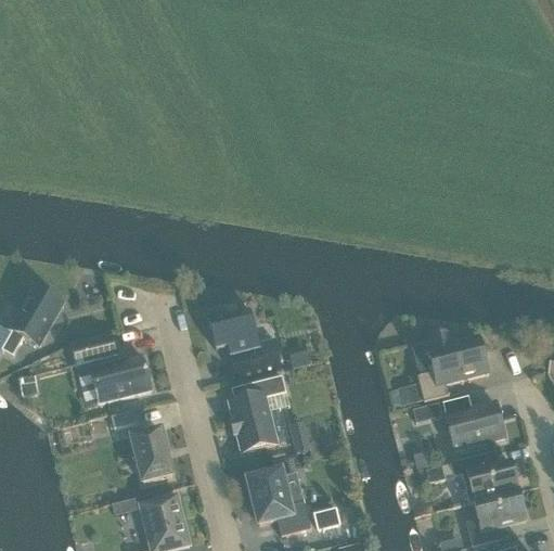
[(0,327),(0,351),(1,349),(13,356),(24,336),(39,345),(63,303),(35,286),(10,329),(12,330),(11,333),(0,327)]
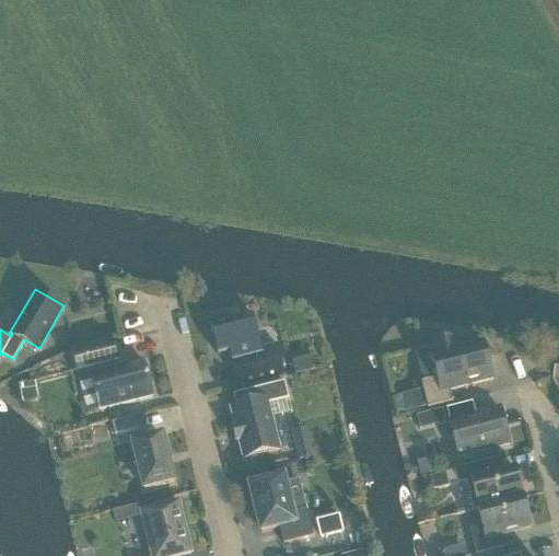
[(263,347),(254,314),(211,325),(219,354),(231,350),(239,382),(286,370),(278,343),(263,347)]
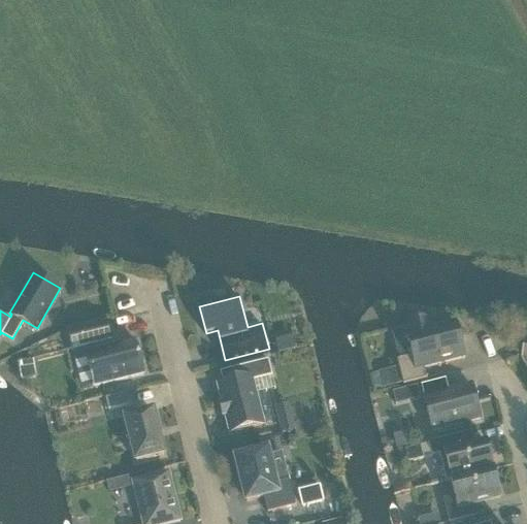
[(69,322),(109,318),(106,297),(67,301),(69,322)]
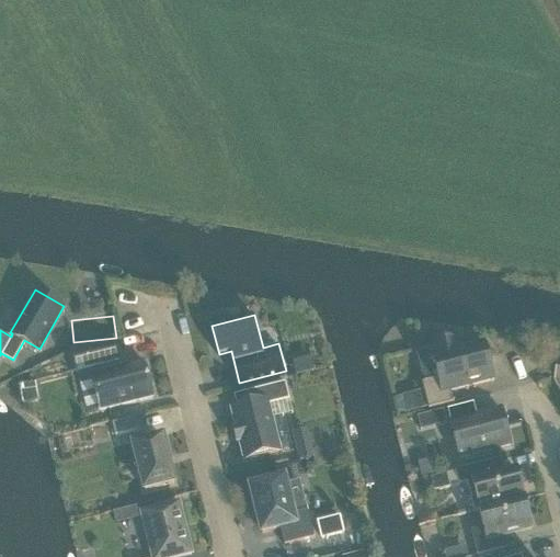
[(453,400),(449,387),(494,376),(484,341),(459,348),(457,337),(413,348),(427,406),(453,400)]
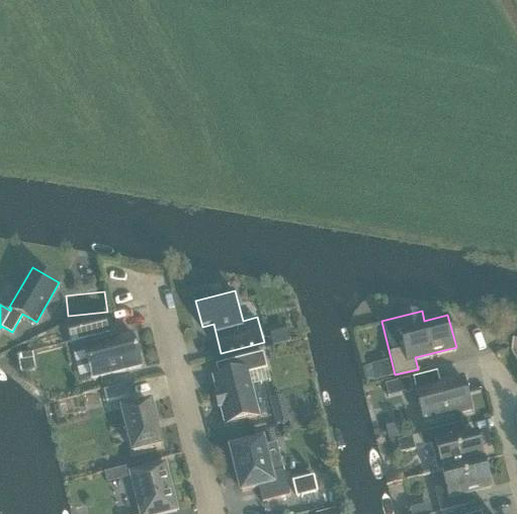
[(66,323),(70,341),(83,337),(85,343),(84,343),(92,376),(142,364),(133,331),(107,338),(106,332),(109,331),(105,314),(66,323)]
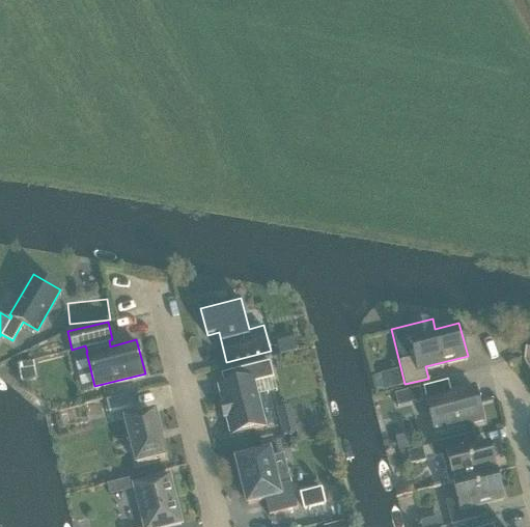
[(266,424),(254,381),(274,376),(270,360),(222,371),(225,384),(220,385),(224,404),(222,404),(223,407),(225,406),(226,413),(224,413),(225,416),(227,415),(231,433),(266,424)]
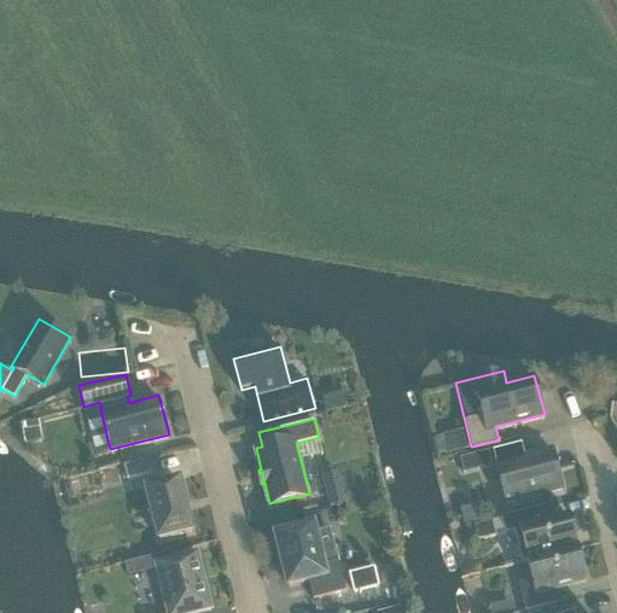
[(527,455),(523,441),(494,448),(507,501),(563,486),(553,448),(527,455)]
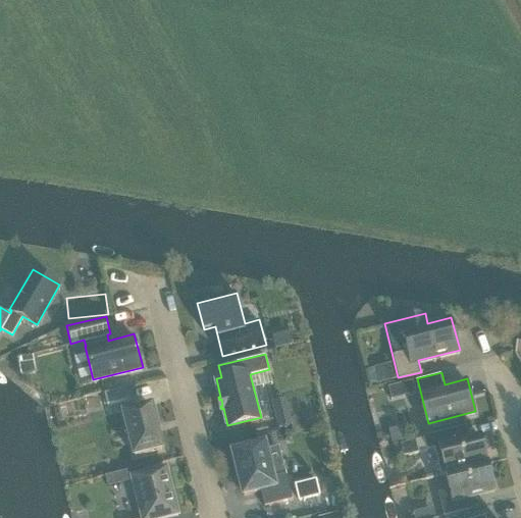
[(394,392),(417,390),(416,375),(393,378),(394,392)]
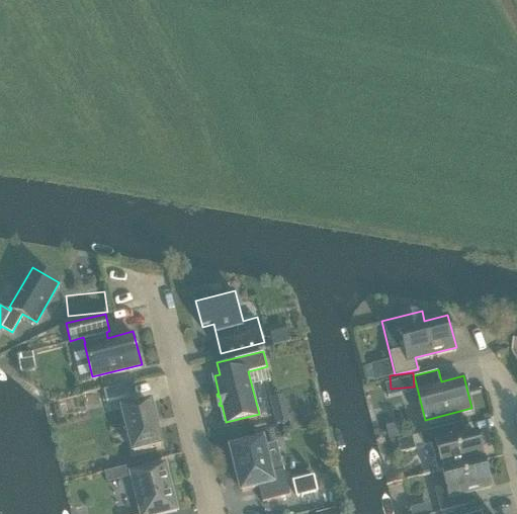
[(131,393),(127,380),(104,387),(107,398),(131,393)]
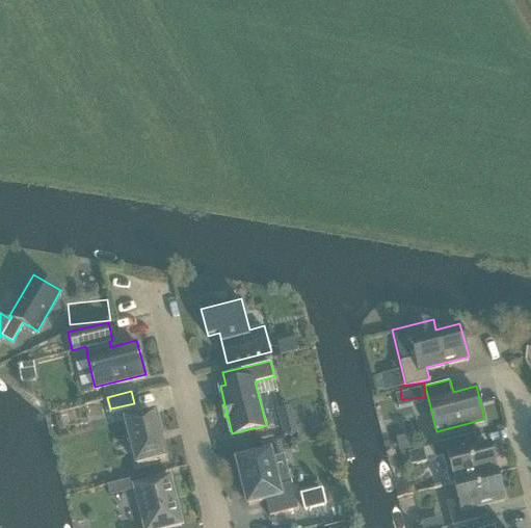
[(272,407),(277,432),(291,430),(286,404),(272,407)]
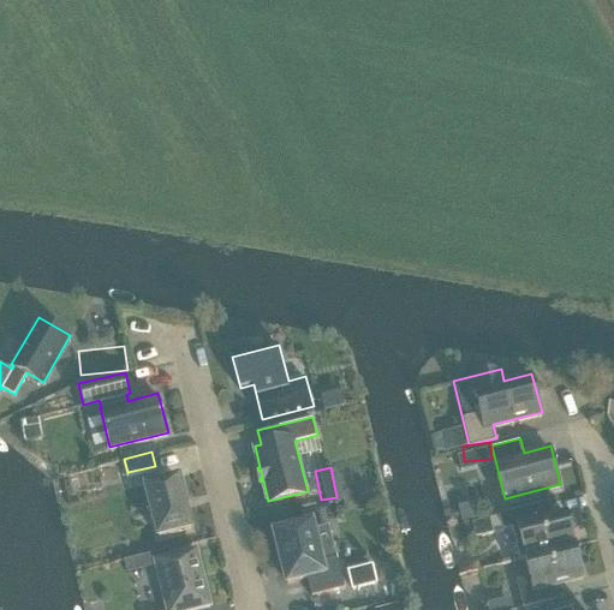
[(159,534),(191,526),(179,477),(147,485),(159,534)]
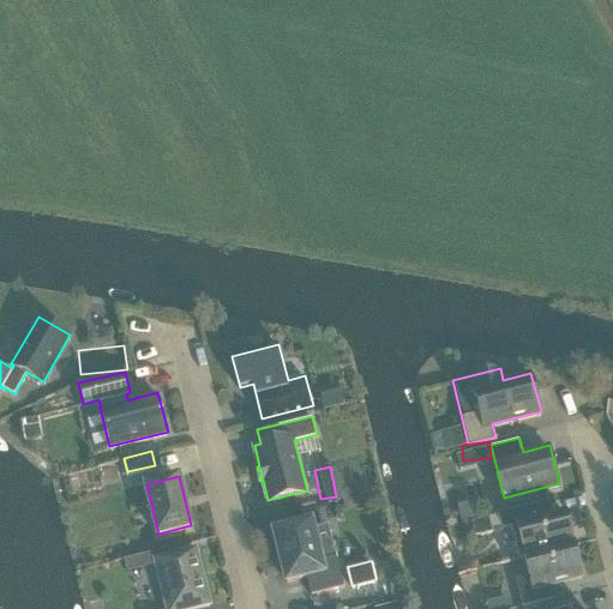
[(546,516),(542,501),(494,513),(499,529),(508,526),(515,558),(521,556),(575,543),(566,511),(546,516)]
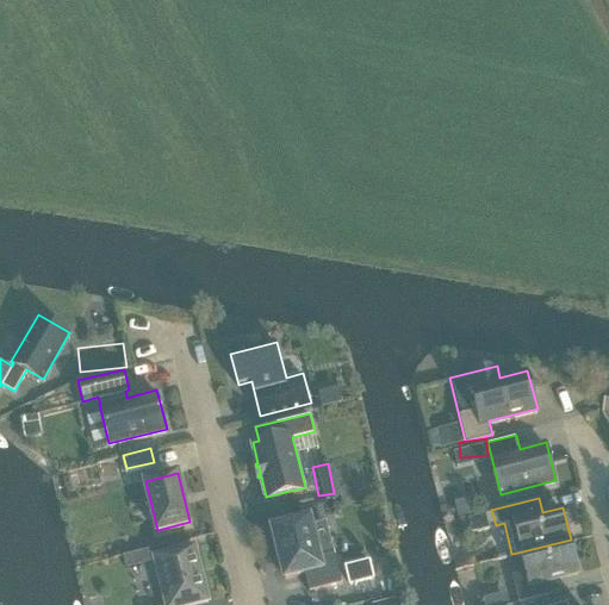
[(488,511),(468,516),(472,529),(491,524),(488,511)]
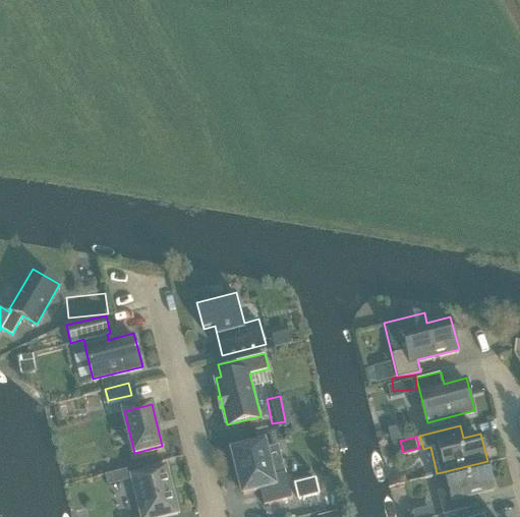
[(234,451),(244,493),(263,487),(267,504),(292,498),(286,472),(272,475),(264,443),(234,451)]
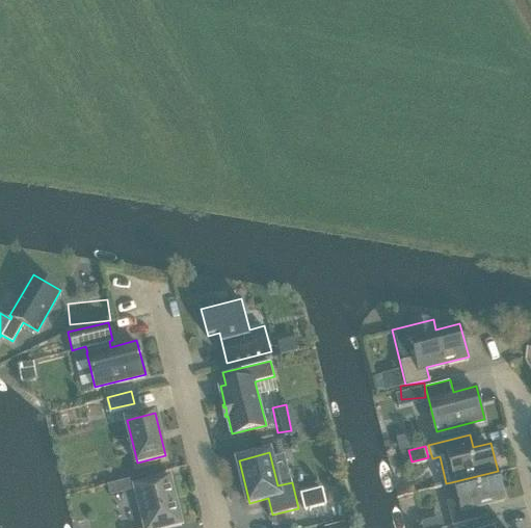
[(504,498),(498,471),(451,482),(455,499),(443,502),(449,525),(456,523),(483,517),(480,504),(504,498)]
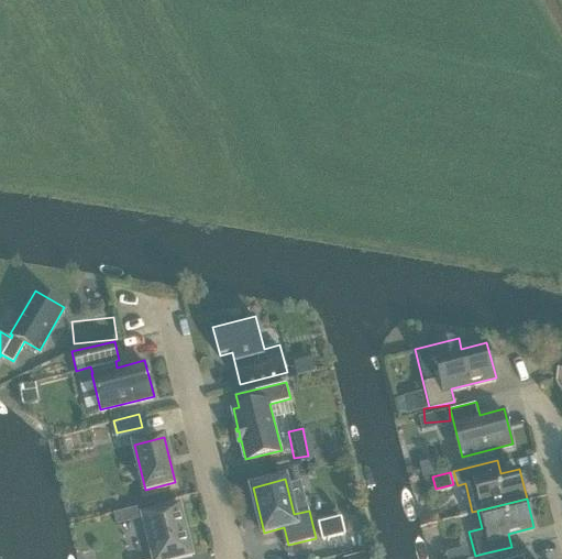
[(168,558),(169,558),(193,552),(180,502),(142,512),(154,558),(168,558)]
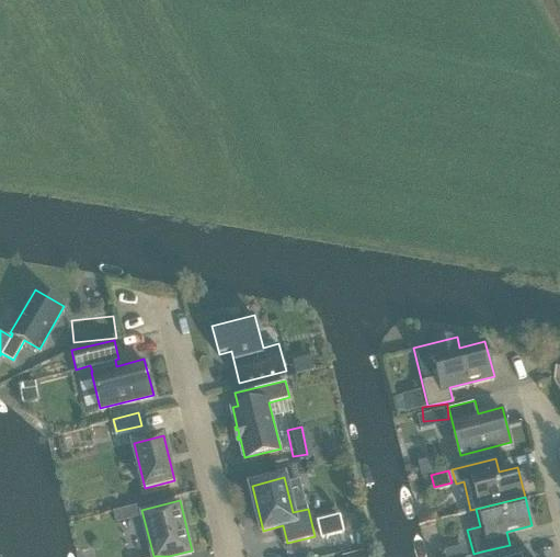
[(343,531),(339,515),(317,521),(321,536),(343,531)]
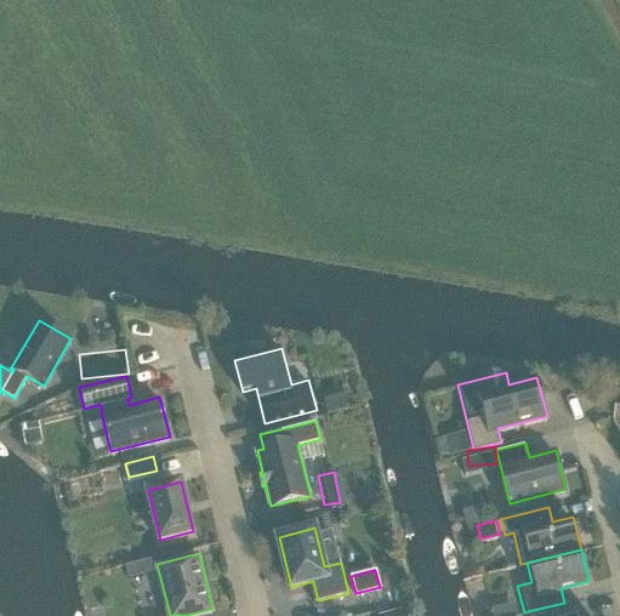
[(493,603),(494,615),(508,615),(522,615),(519,599),(493,603)]
